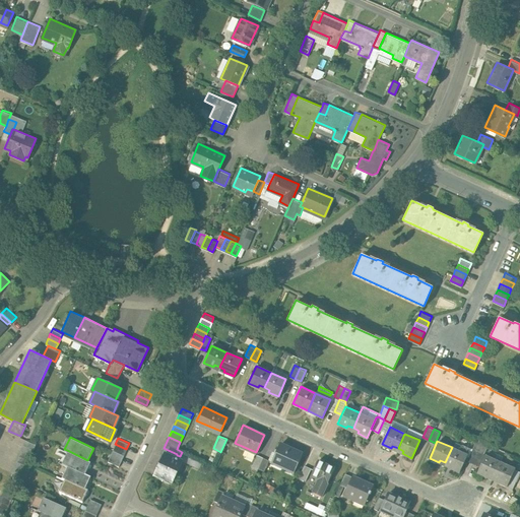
[(302,452),(280,442),(271,461),(294,471),(302,452)]
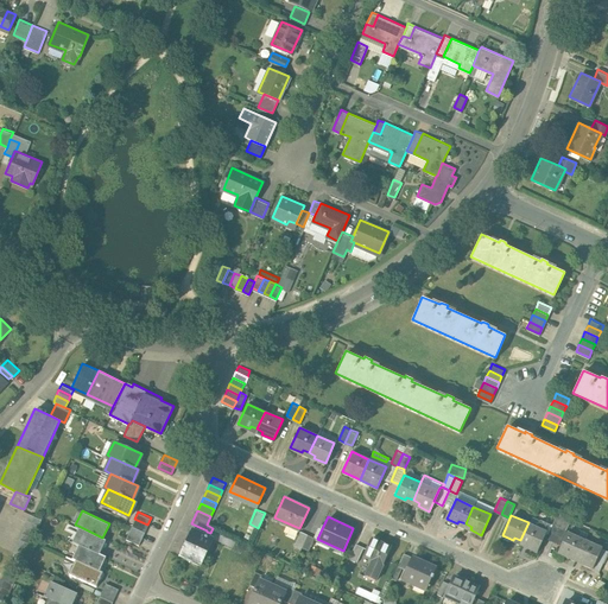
[(147,525),(134,519),(132,525),(145,531),(147,525)]
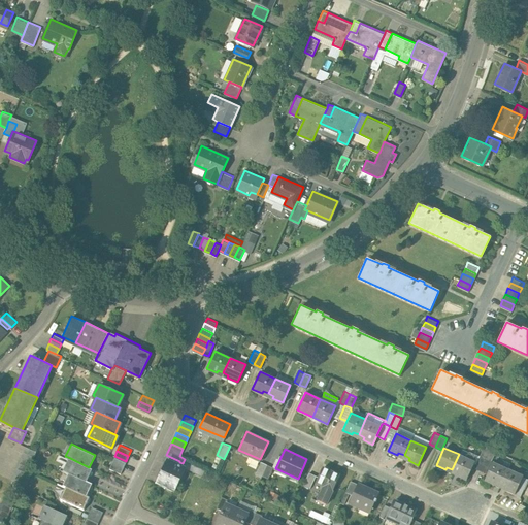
[(474,461),(459,454),(452,469),(458,472),(457,474),(466,479),(474,461)]
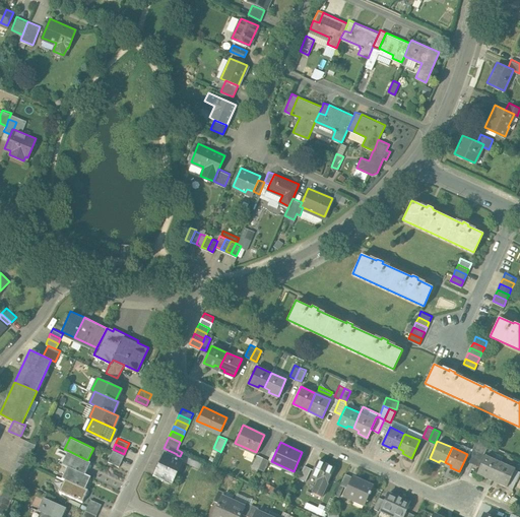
[(124,454),(113,449),(110,454),(121,459),(124,454)]
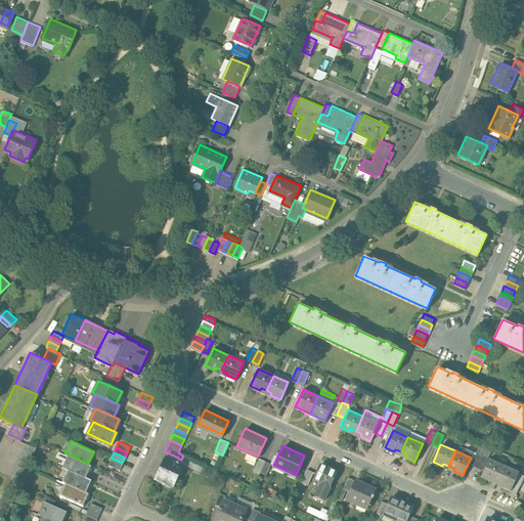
[(88,464),(68,453),(62,466),(68,469),(86,476),(91,465),(88,464)]
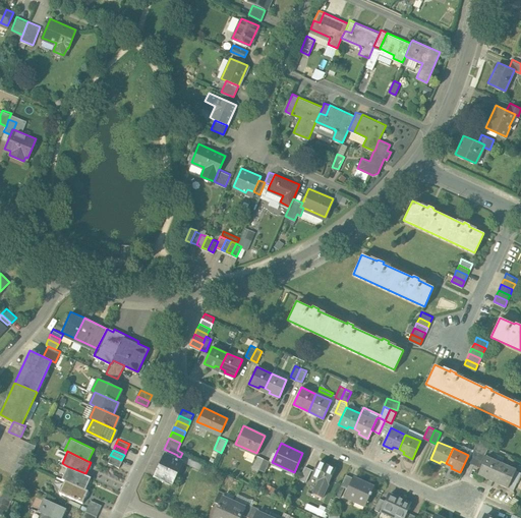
[(182,461),(164,453),(154,475),(172,483),(182,461)]
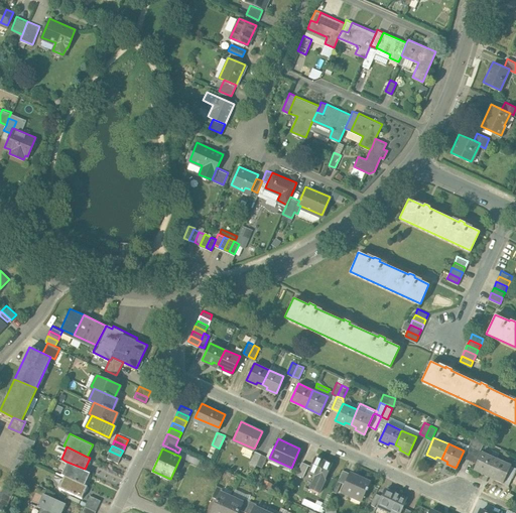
[(261,453),(255,450),(249,463),(255,465),(256,464),(261,453)]
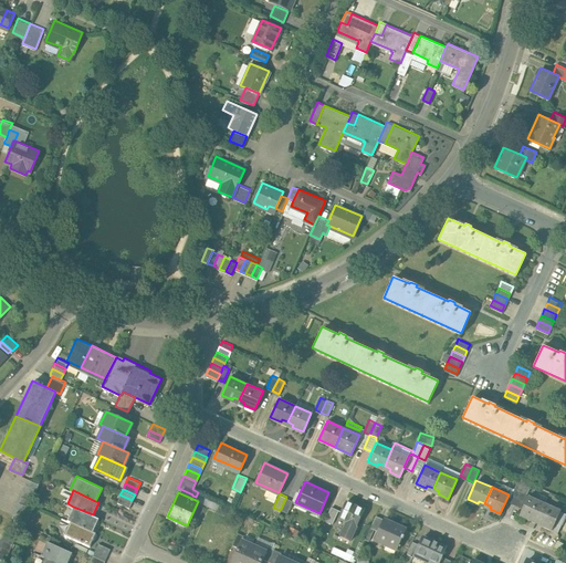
[(132,500),(119,494),(117,501),(129,507),(132,500)]
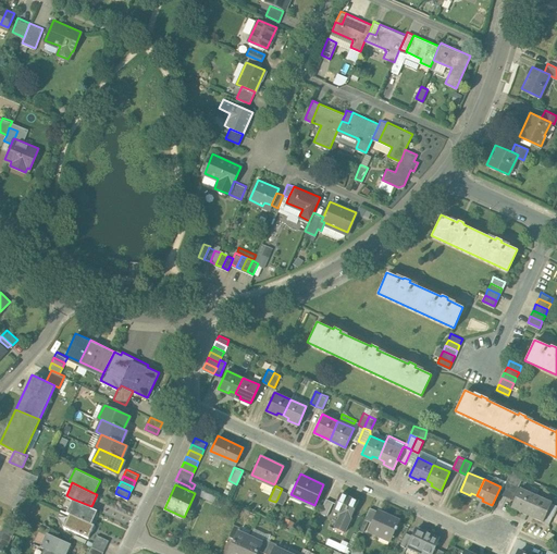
[(535,494),(519,487),(510,505),(521,511),(522,507),(528,511),(535,494)]
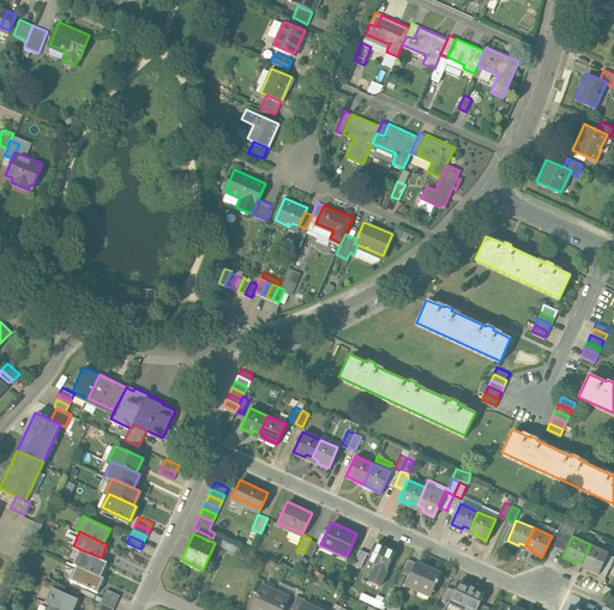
[(311,538),(305,551),(312,555),(318,542),(311,538)]
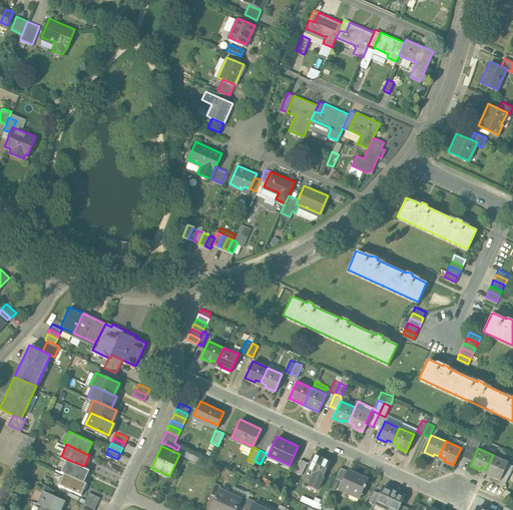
[(501,456),(494,452),(493,455),(486,470),(491,472),(490,474),(500,479),(504,469),(510,472),(512,464),(507,462),(508,461),(500,458),(501,456)]
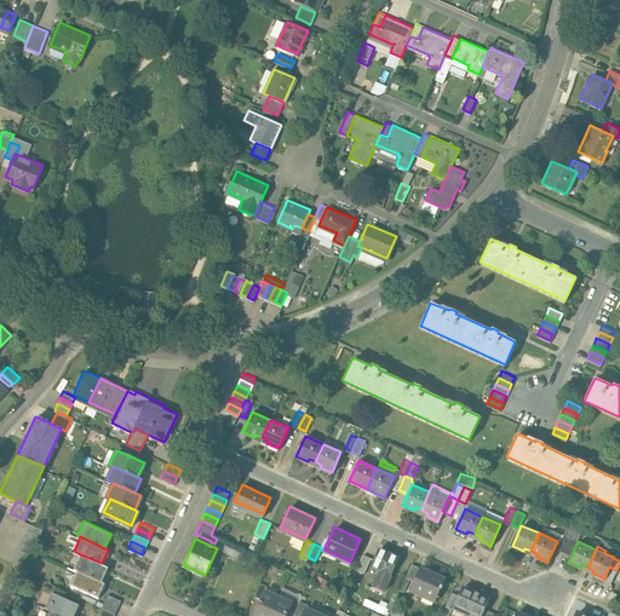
[(399,557),(378,547),(371,565),(390,574),(399,557)]
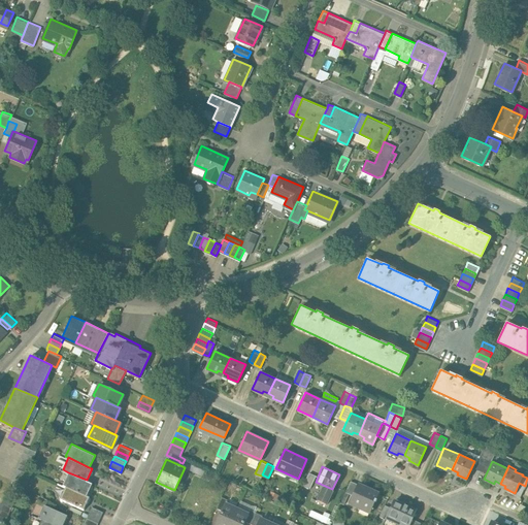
[(316,474),(308,471),(303,484),(310,487),(316,474)]
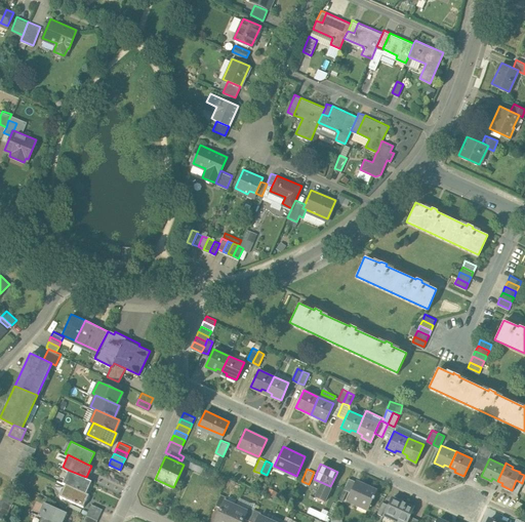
[(86,477),(68,470),(63,481),(66,482),(86,492),(91,480),(86,477)]
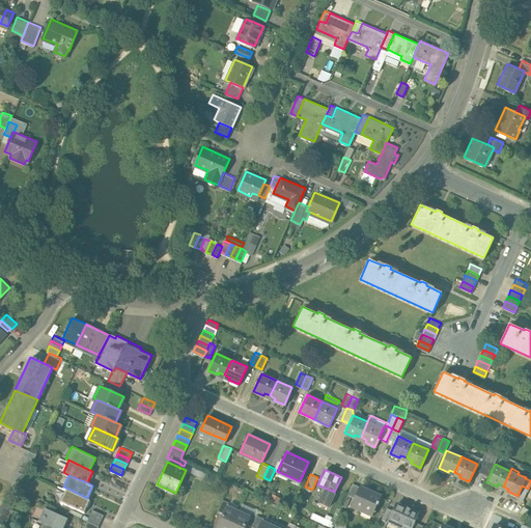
[(353,482),(347,494),(355,497),(360,485),(353,482)]
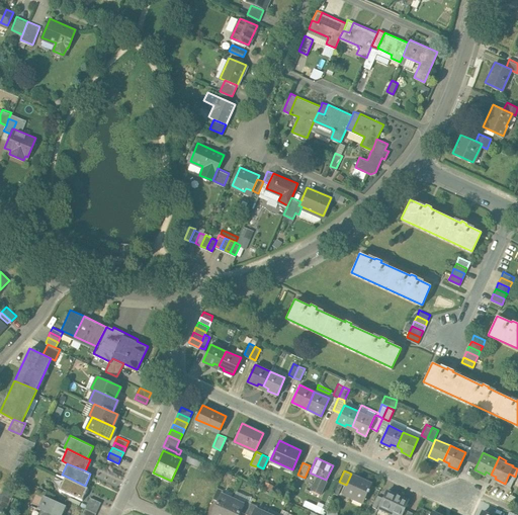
[(371,483),(351,474),(346,485),(343,490),(363,499),(367,492),(368,492),(369,490),(368,489),(371,483)]
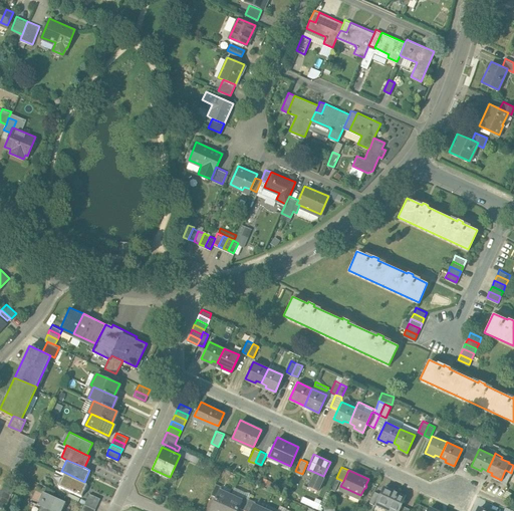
[(84,482),(64,472),(58,484),(81,495),(86,483),(84,482)]
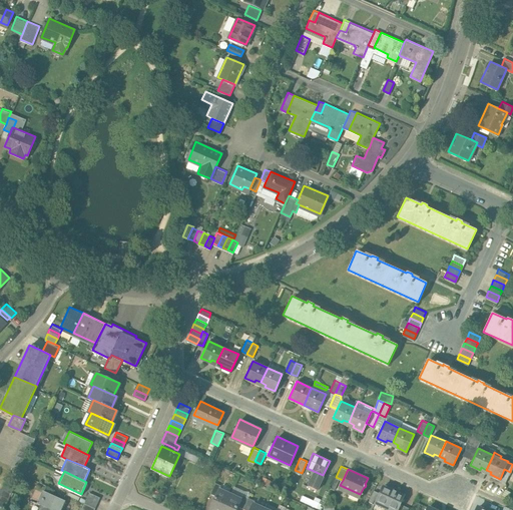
[(220,484),(215,481),(210,492),(215,495),(218,488),(219,488),(220,484)]
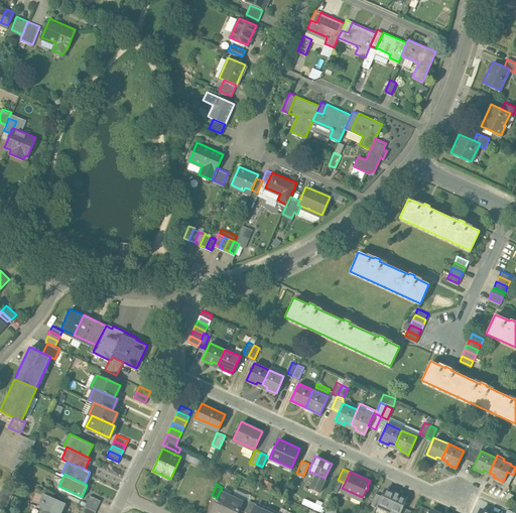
[(3,485),(0,492),(0,512),(2,512),(14,490),(3,485)]
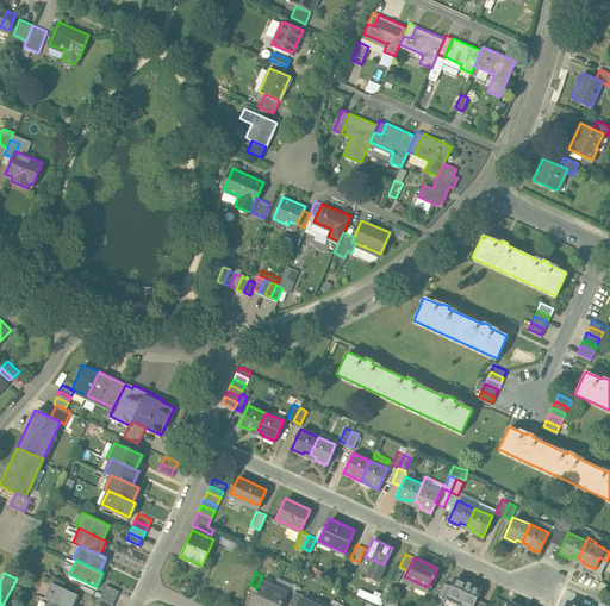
[(480,587),(455,576),(452,585),(446,598),(454,601),(454,600),(466,605),(472,605),(477,597),(480,587)]
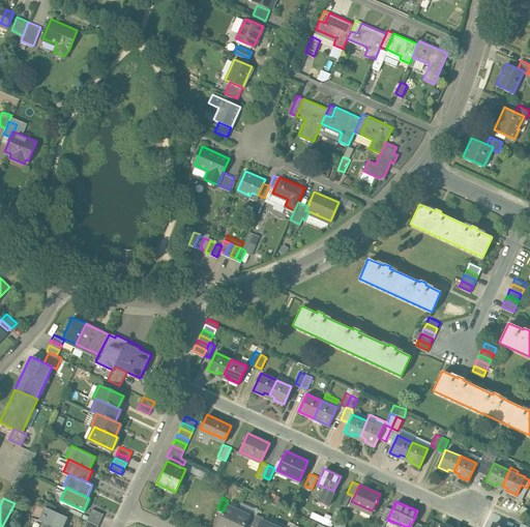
[(223,511),(215,526),(229,526),(238,509),(227,504),(226,504),(223,511)]
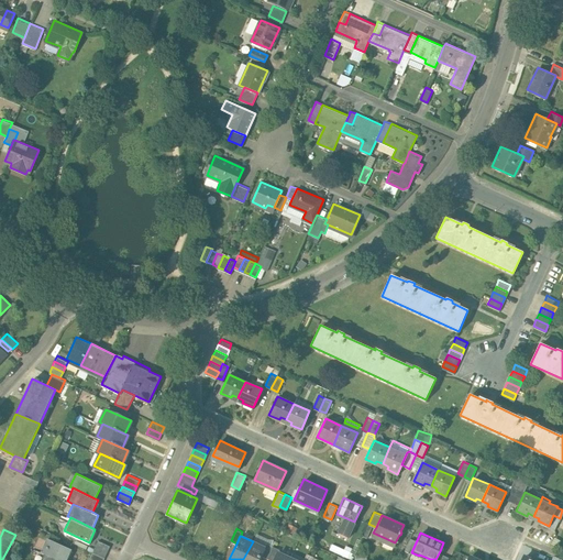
[(72,549),(47,537),(46,538),(48,539),(46,545),(44,544),(41,550),(47,553),(61,559),(64,559),(66,556),(68,556),(72,549)]
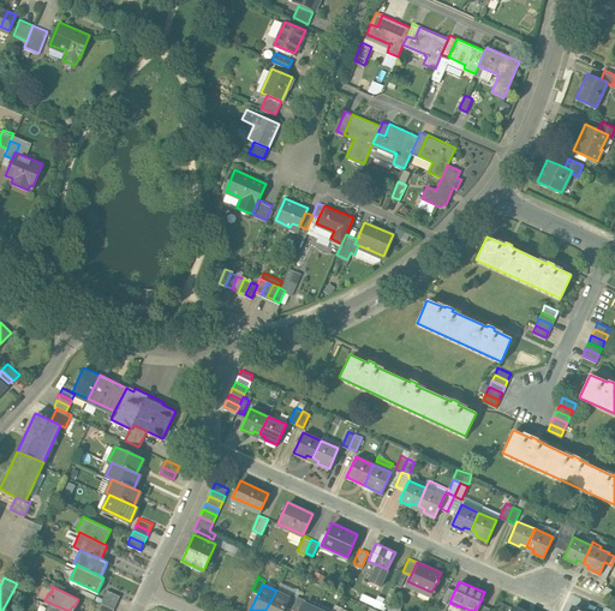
[(455,589),(448,586),(442,599),(449,603),(455,589)]
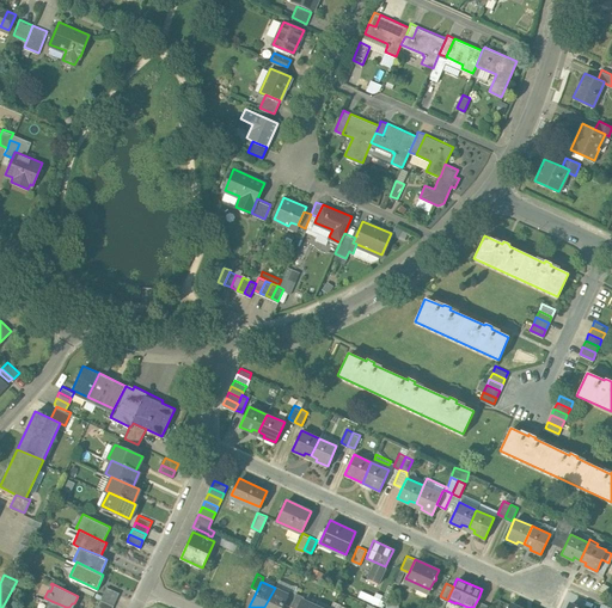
[(120,591),(106,585),(103,591),(116,597),(120,591)]
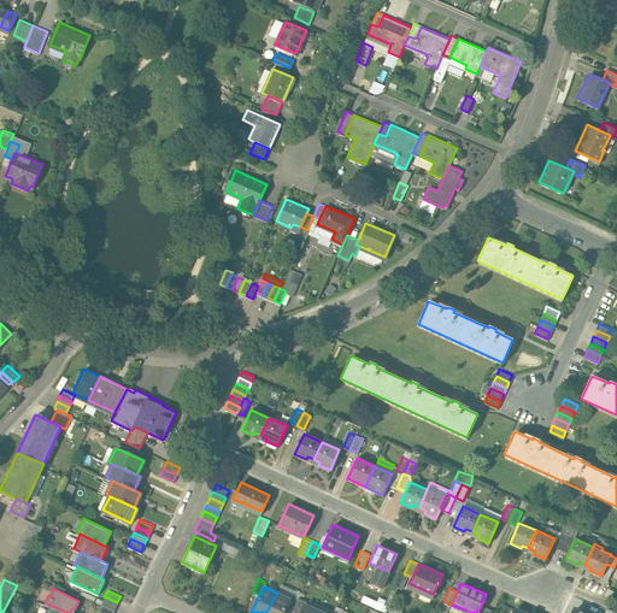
[(291,599),(277,593),(266,612),(283,612),(287,607),(291,599)]
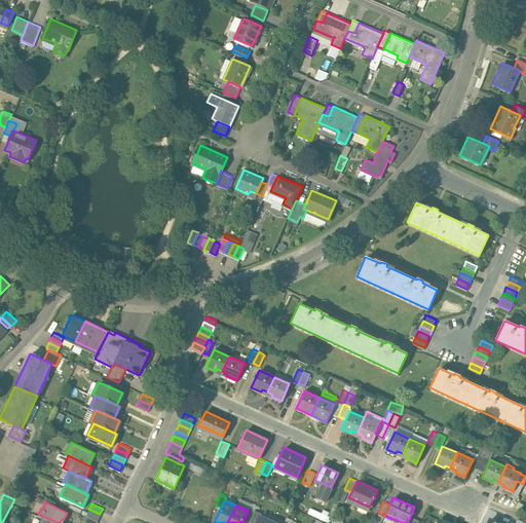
[(255,510),(249,507),(248,511),(245,518),(250,520),(255,510)]
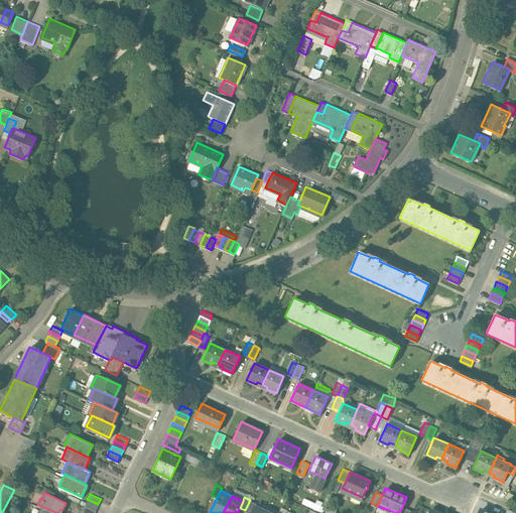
[(98,504),(87,499),(85,505),(96,510),(98,504)]
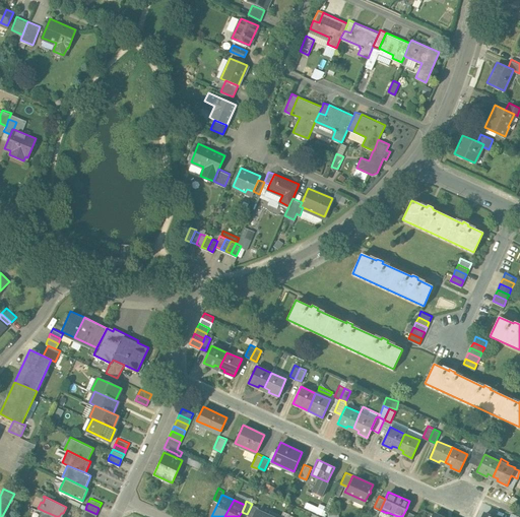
[(258,506),(252,504),(247,514),(253,516),(255,512),(258,506)]
